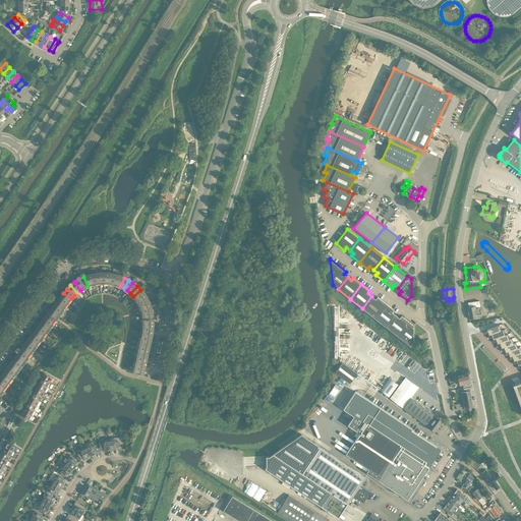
[(136,299),(143,294),(140,290),(133,296),(136,299)]
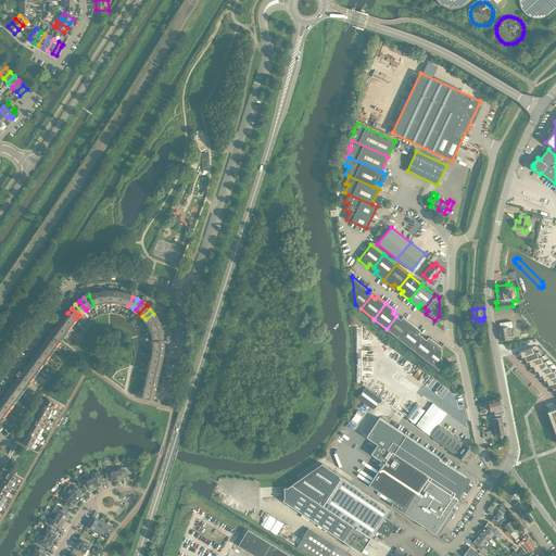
[(73,324),(76,318),(67,313),(64,317),(73,324)]
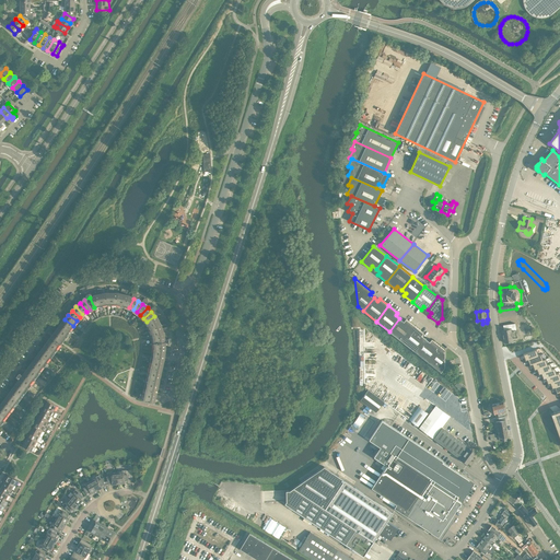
[(154,316),(147,322),(149,326),(158,321),(154,316)]
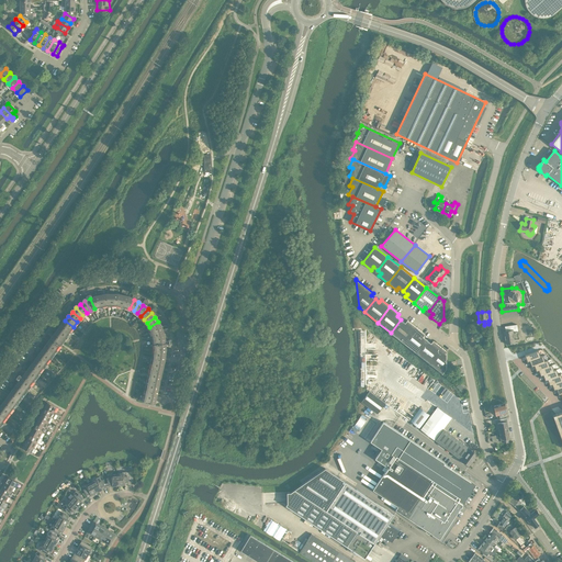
[(507,343),(512,341),(512,343),(528,339),(527,332),(519,333),(517,324),(521,324),(520,317),(518,317),(513,318),(512,317),(507,318),(508,326),(505,326),(507,343)]
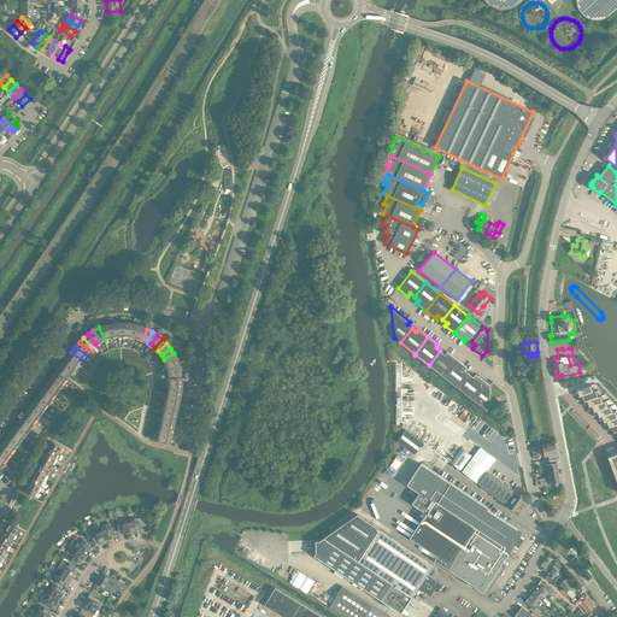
[(440,351),(429,365),(442,376),(457,359),(447,351),(445,354),(440,351)]
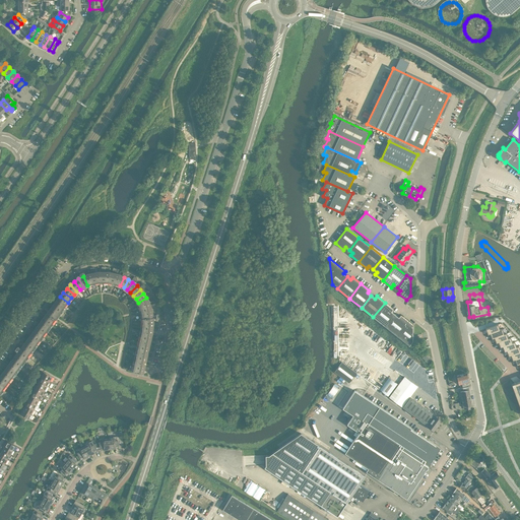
[(57,301),(65,307),(68,303),(60,297),(57,301)]
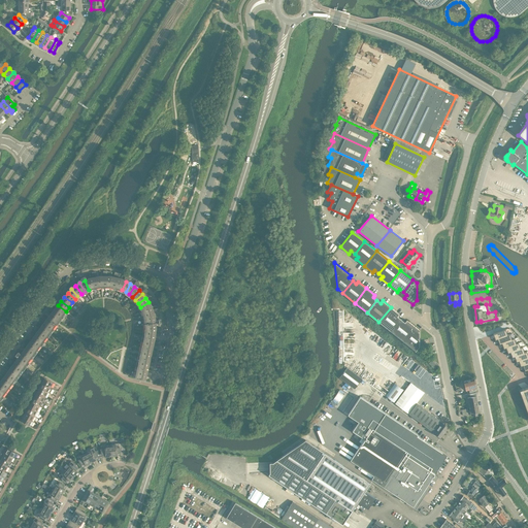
[(142,310),(151,306),(149,302),(140,307),(142,310)]
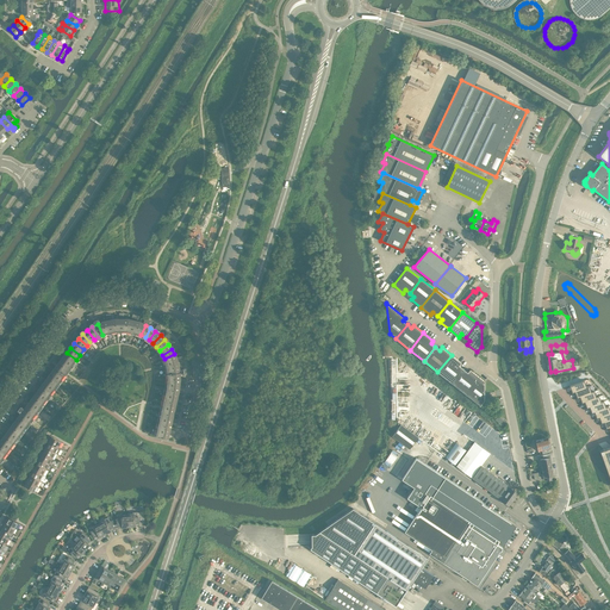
[(73,365),(76,360),(67,353),(63,358),(73,365)]
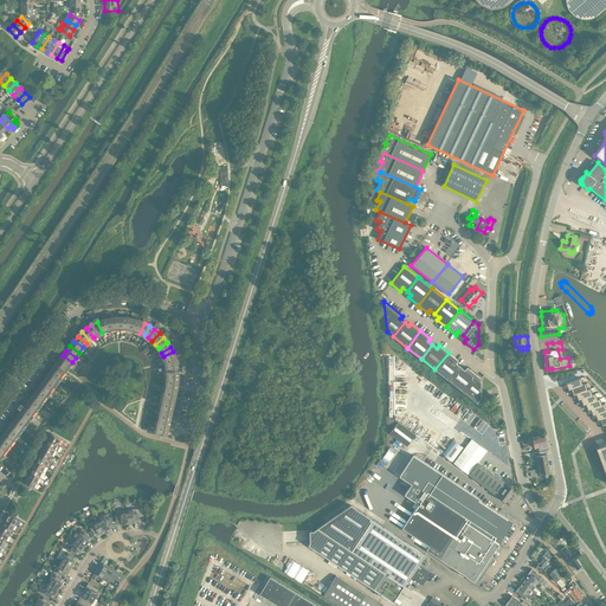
[(449,353),(434,369),(449,381),(461,367),(456,363),(458,360),(449,353)]
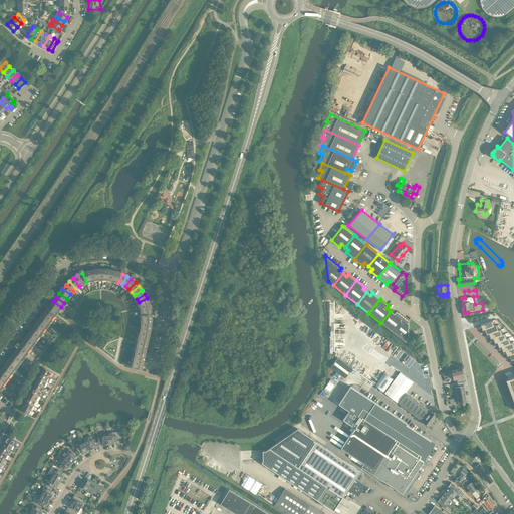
[(50,305),(58,311),(61,307),(53,301),(50,305)]
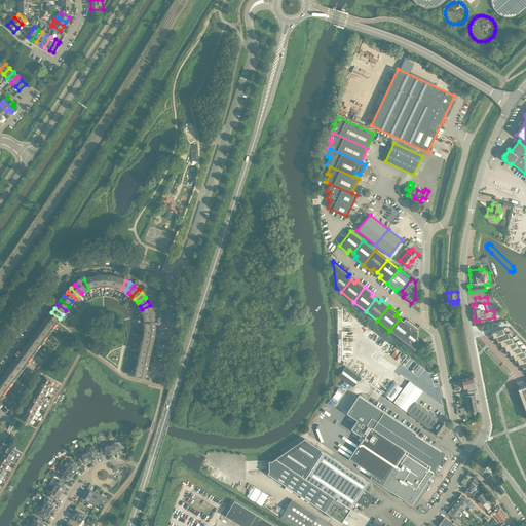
[(57,322),(60,318),(51,312),(49,315),(48,316),(55,323),(57,322)]
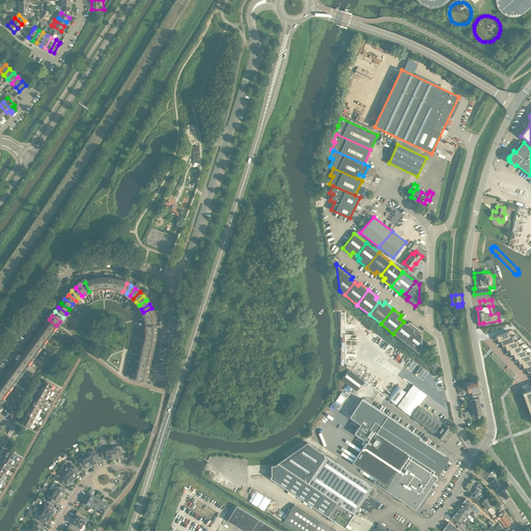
[(53,330),(56,326),(49,319),(46,324),(53,330)]
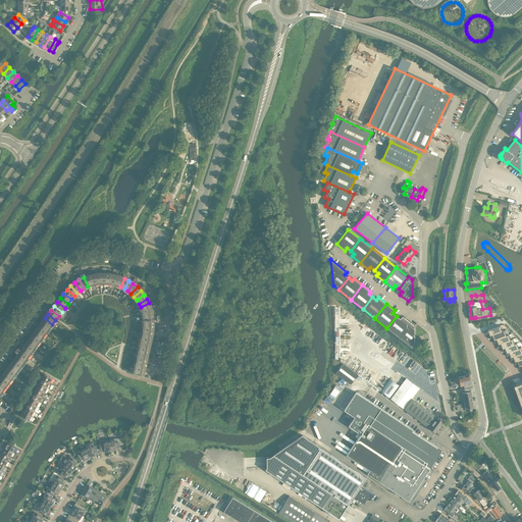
[(397,316),(386,328),(411,347),(414,343),(414,326),(402,316),(400,319),(397,316)]
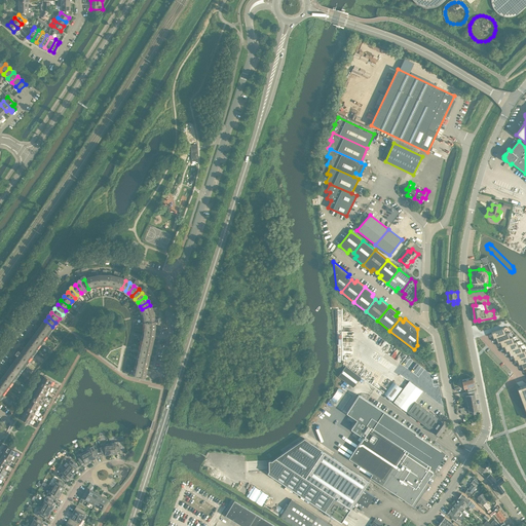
[(42,325),(49,331),(52,327),(45,321),(42,325)]
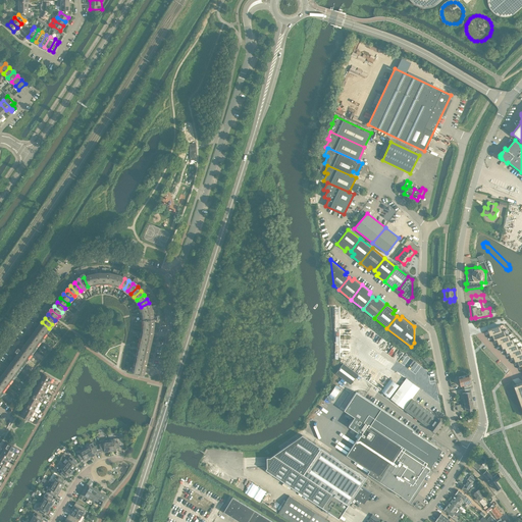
[(46,332),(49,328),(42,322),(39,327),(46,332)]
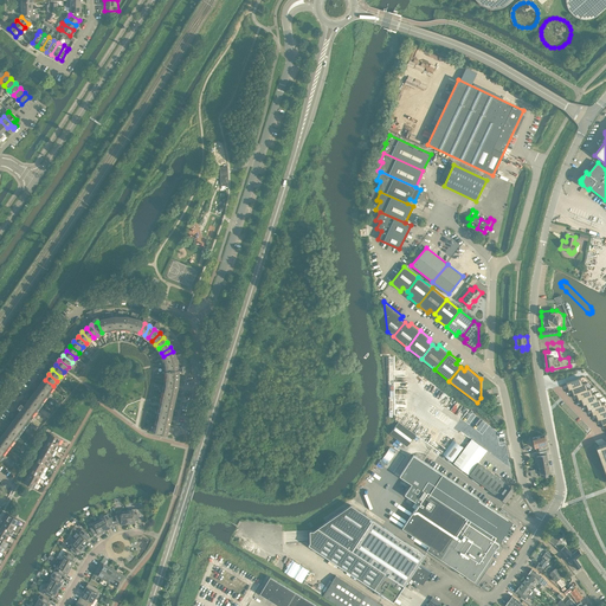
[(580,378),(566,384),(568,389),(571,388),(582,385),(580,378)]
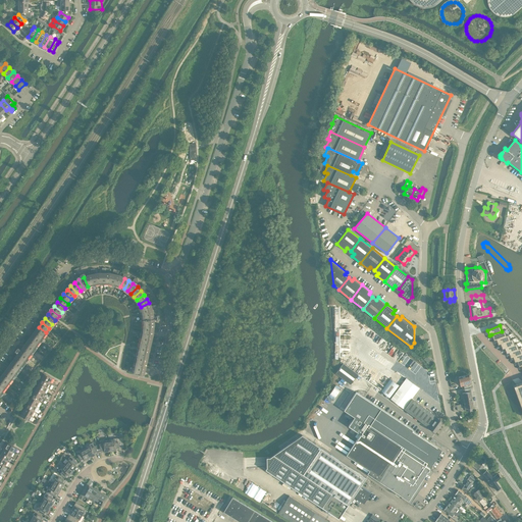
[(36,331),(43,336),(46,332),(39,327),(36,331)]
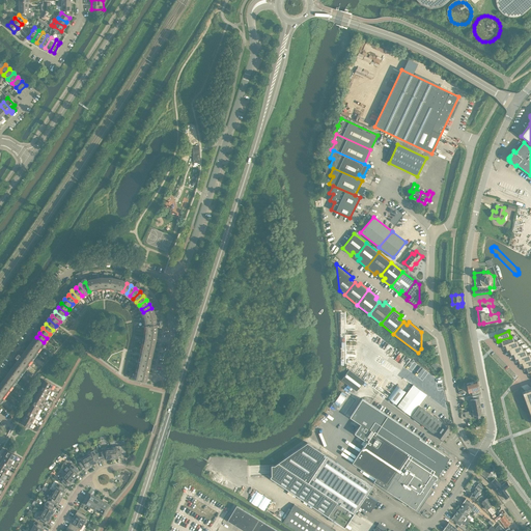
[(510,337),(500,340),(502,345),(504,344),(514,341),(512,336),(510,337)]
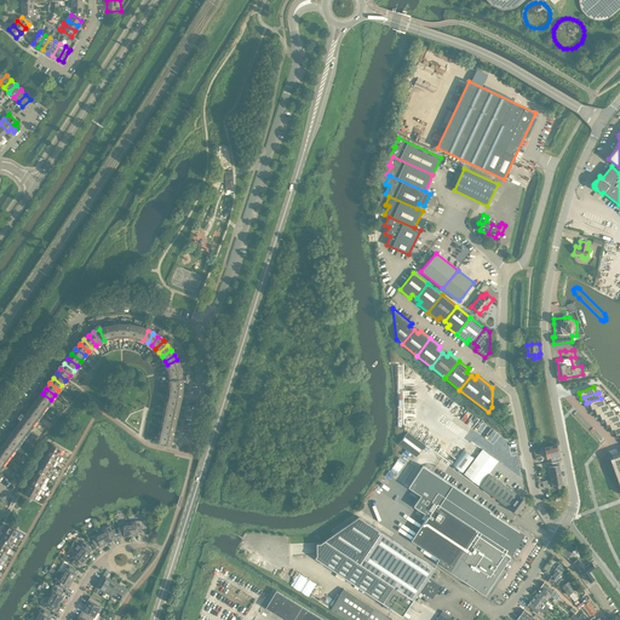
[(47,405),(51,400),(42,394),(39,399),(47,405)]
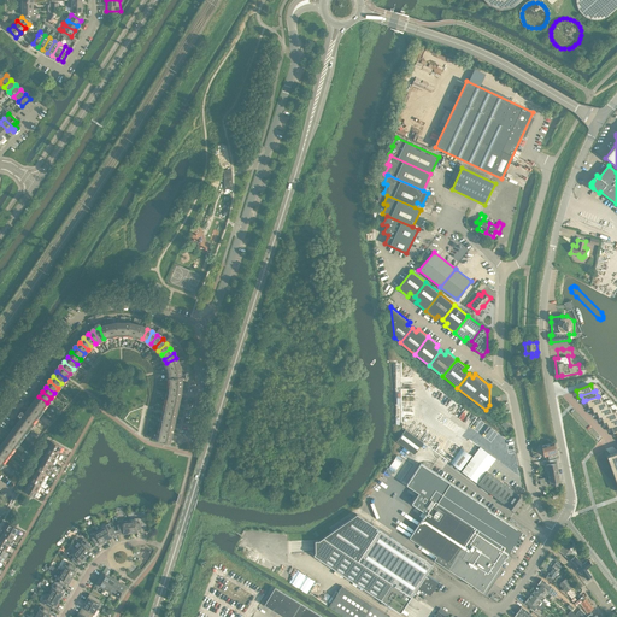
[(598,397),(586,400),(588,406),(591,406),(603,401),(601,395),(598,397)]
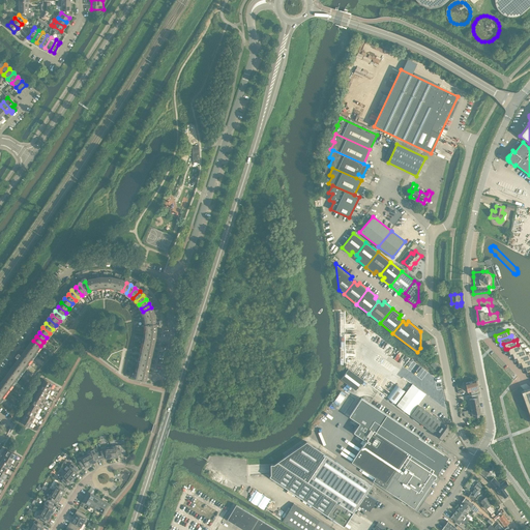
[(30,345),(37,351),(40,346),(33,341),(30,345)]
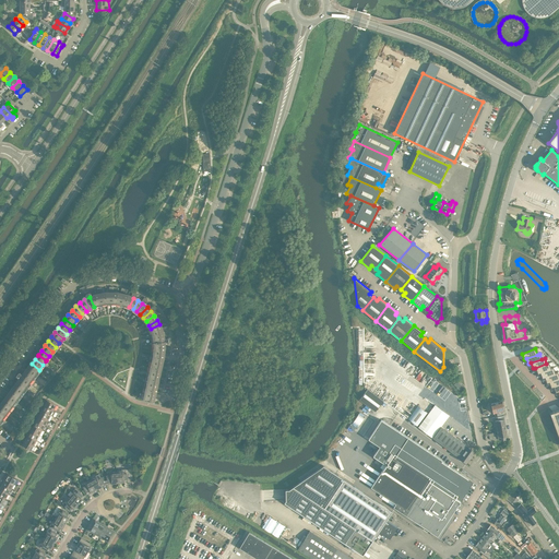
[(546,364),(535,368),(537,373),(539,372),(550,368),(549,363),(546,364)]
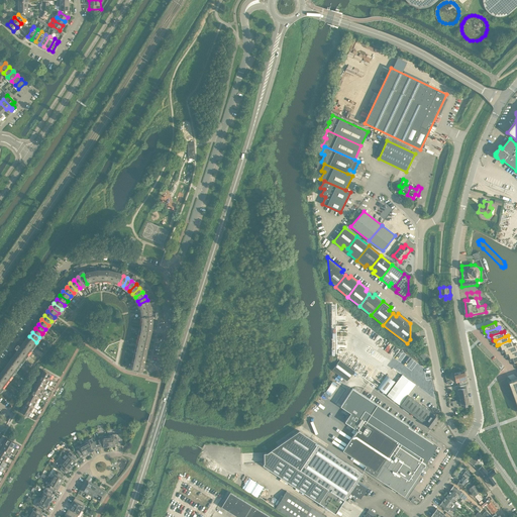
[(33,346),(36,342),(29,336),(26,340),(33,346)]
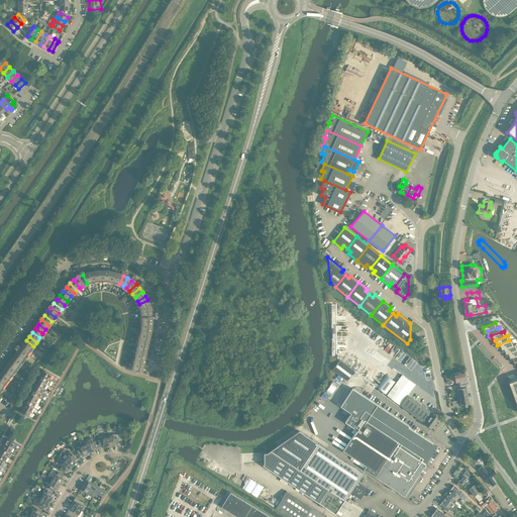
[(22,344),(30,350),(33,346),(26,340),(22,344)]
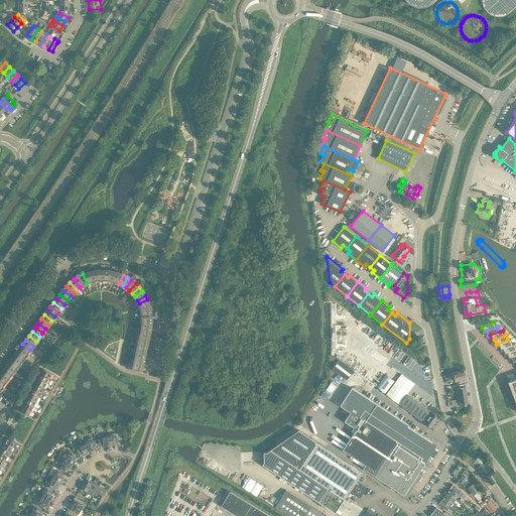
[(508,340),(498,344),(500,349),(502,348),(512,345),(510,340),(508,340)]
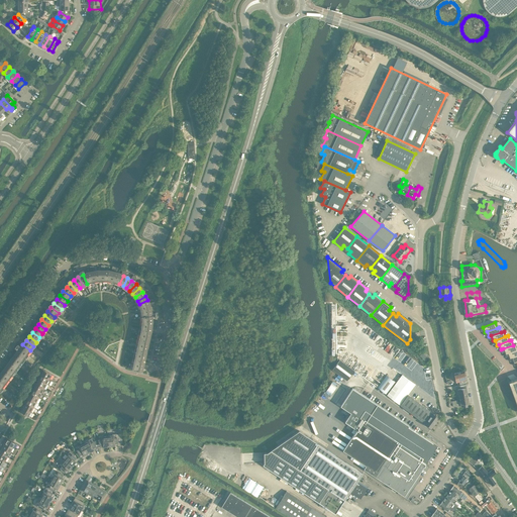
[(27,354),(30,350),(22,344),(19,348),(27,354)]
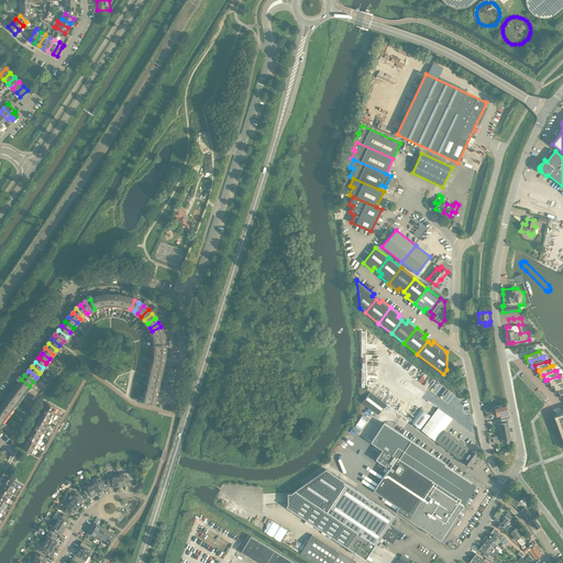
[(559,376),(548,379),(550,385),(553,384),(562,379),(562,378),(562,375),(559,376)]
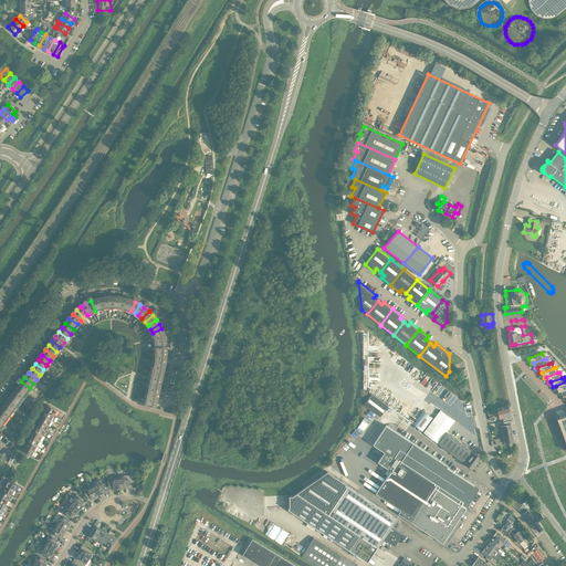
[(18,386),(27,392),(30,388),(21,381),(18,386)]
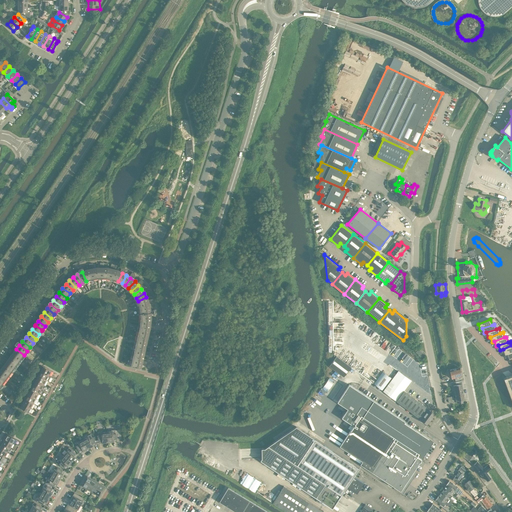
[(511,345),(503,349),(504,354),(507,353),(511,351),(511,345)]
